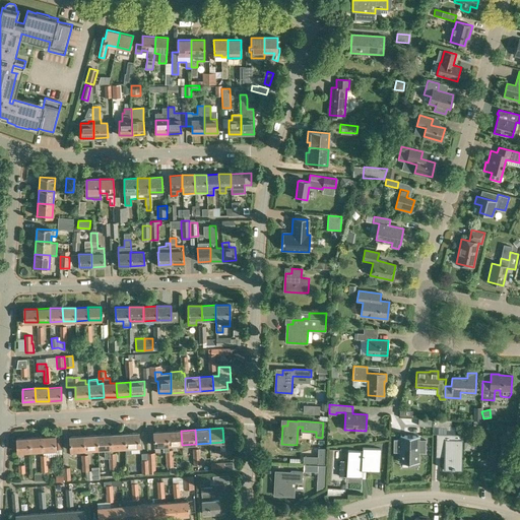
[(154,446),(164,446),(164,450),(166,450),(167,459),(169,459),(169,457),(168,431),(153,432),(154,446)]
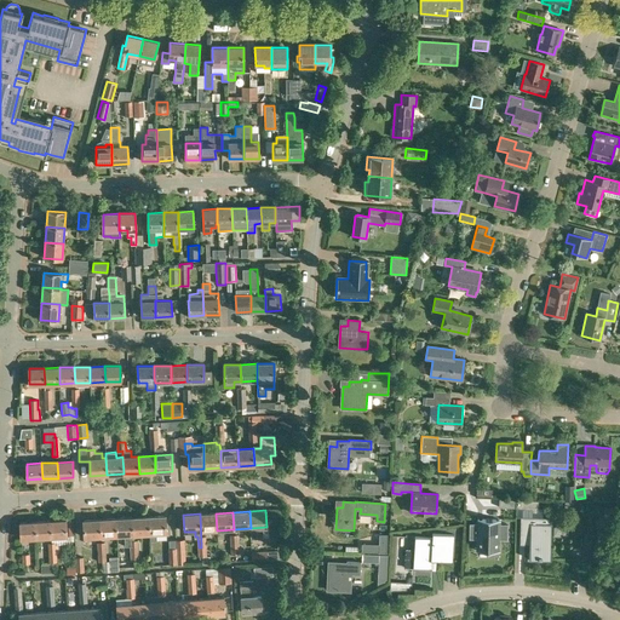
[(216,514),(200,514),(201,545),(206,545),(206,537),(202,537),(201,530),(217,530),(216,514)]
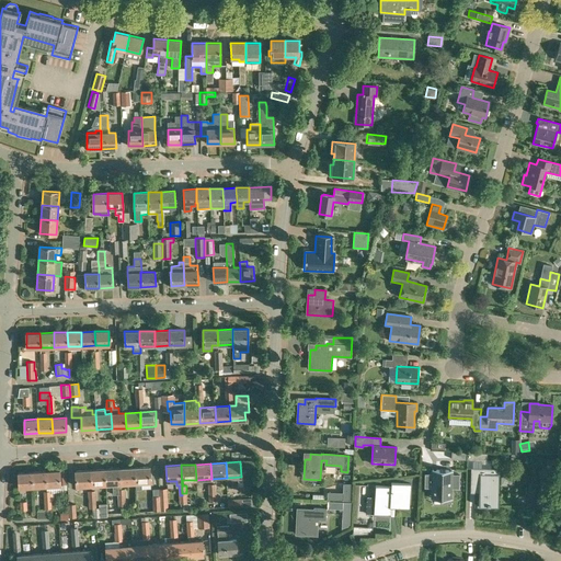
[(149,467),(134,468),(134,483),(136,483),(136,489),(142,489),(141,482),(150,482),(149,467)]
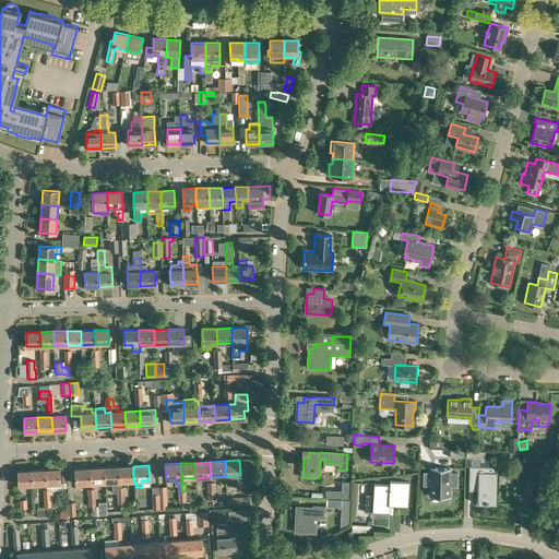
[(119,466),(103,467),(104,483),(113,483),(113,494),(117,492),(118,497),(120,497),(120,495),(125,495),(123,487),(121,487),(120,482),(119,466)]
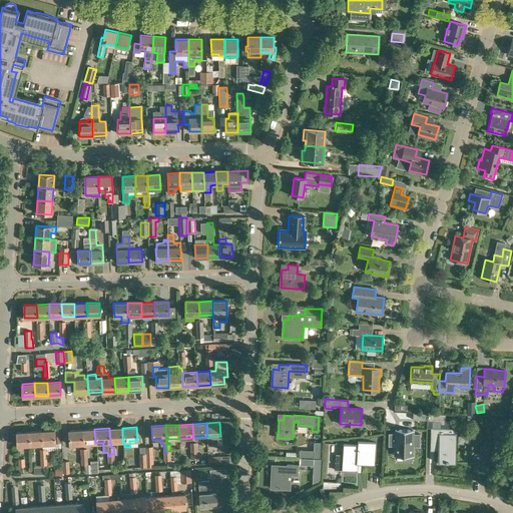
[(122,428),(109,428),(110,442),(122,442),(122,428)]
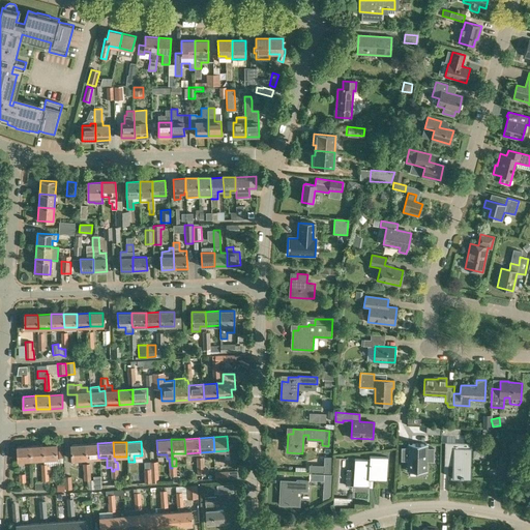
[(450,472),(450,480),(459,480),(459,478),(469,478),(470,447),(461,447),(461,442),(445,442),(444,460),(452,460),(452,472),(450,472)]
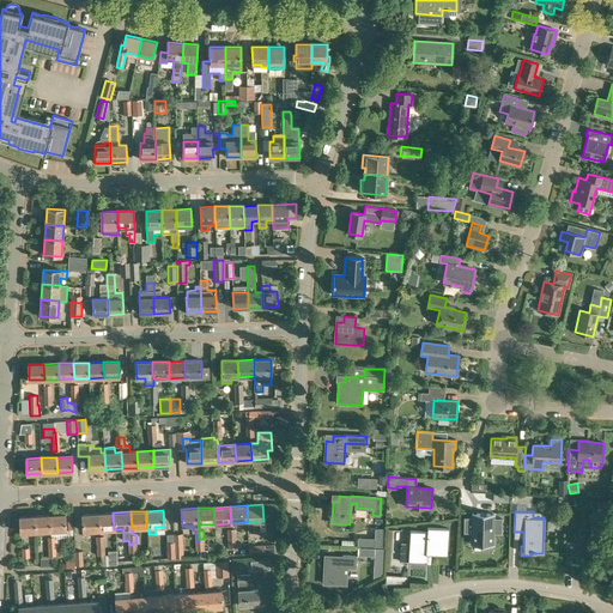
[(113,513),(98,514),(99,530),(114,529),(113,513)]
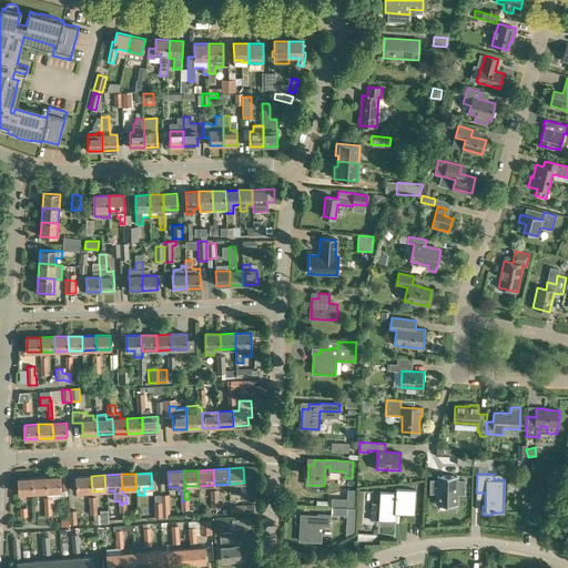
[(60,476),(47,477),(48,492),(61,492),(60,476)]
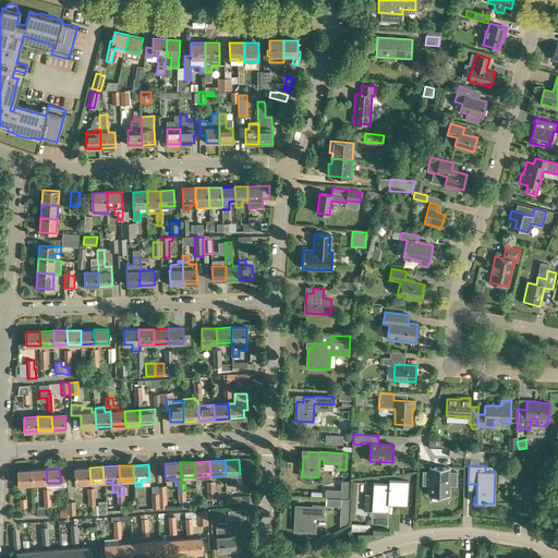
[(91,483),(89,468),(74,469),(75,484),(91,483)]
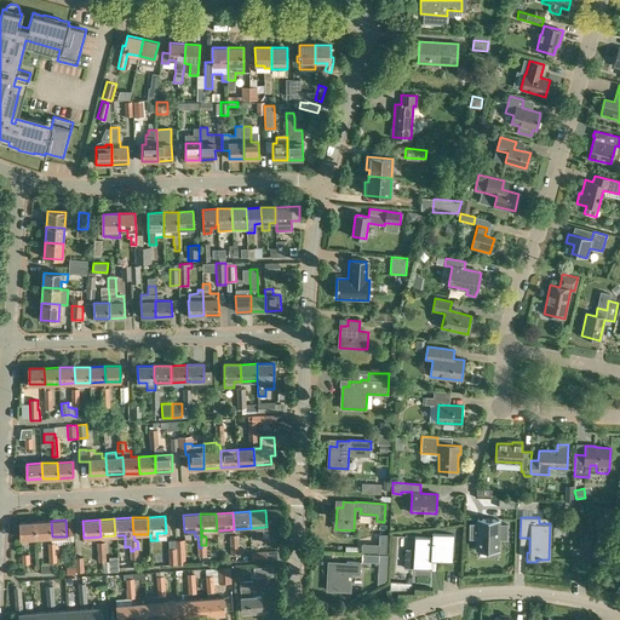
[(482,523),(469,523),(469,539),(477,539),(477,544),(499,545),(499,540),(507,540),(507,524),(499,524),(499,521),(482,520),(482,523)]
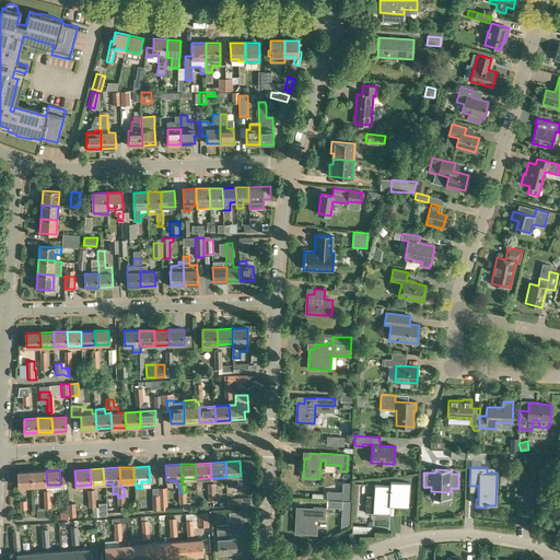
[(46,470),(32,471),(33,486),(47,485),(46,470)]
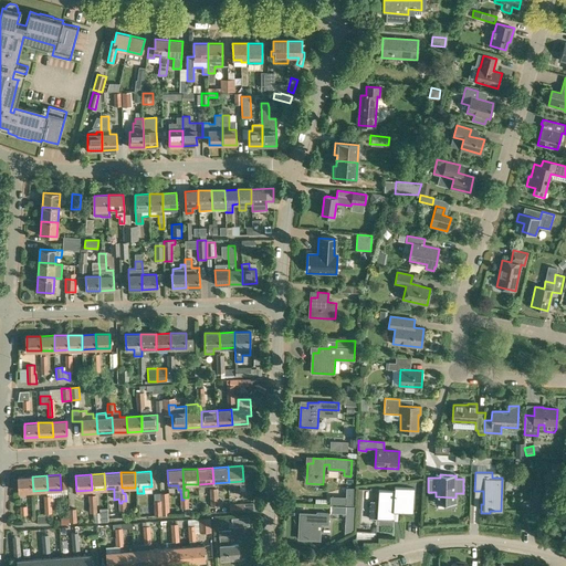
[(33,491),(32,477),(18,478),(19,492),(33,491)]
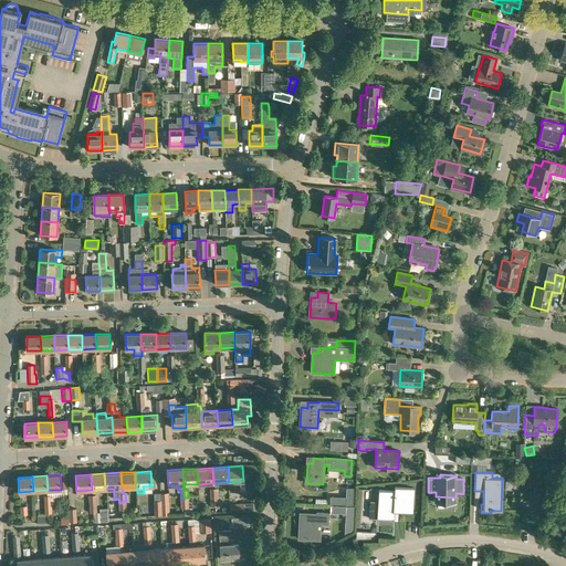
[(415,489),(395,486),(395,491),(379,490),(378,501),(370,500),(369,517),(377,519),(394,520),(395,512),(412,513),(415,489)]
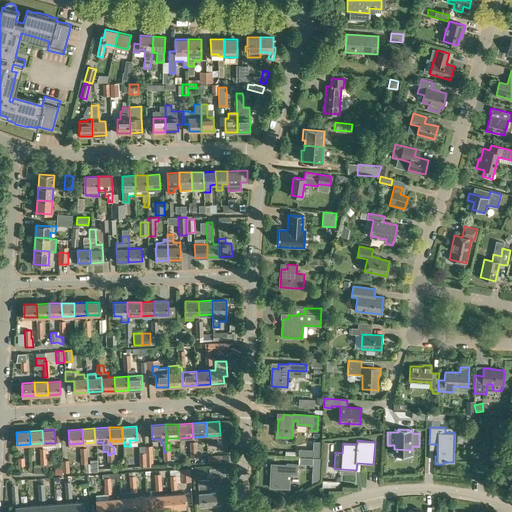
[(313,449),(299,449),(298,455),(313,456),(319,457),(320,441),(313,441),(313,449)]
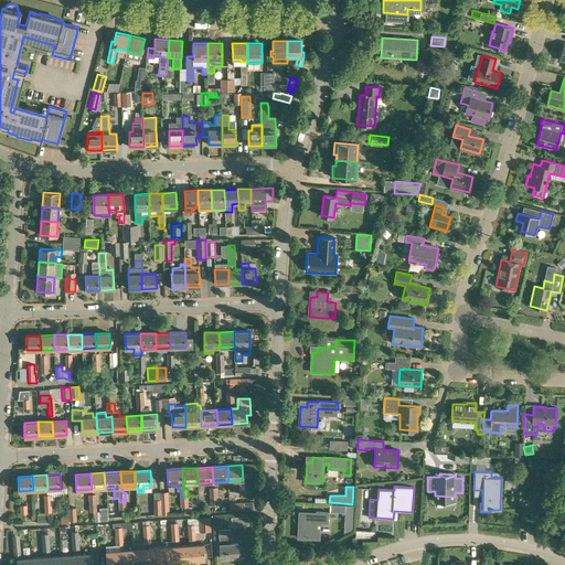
[(168,499),(160,500),(160,514),(169,514),(168,499)]
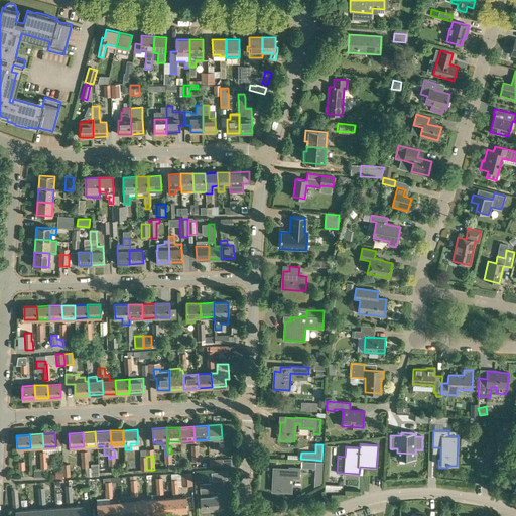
[(84,461),(82,461),(82,468),(85,468),(85,476),(93,476),(92,467),(89,467),(88,458),(84,458),(84,461)]
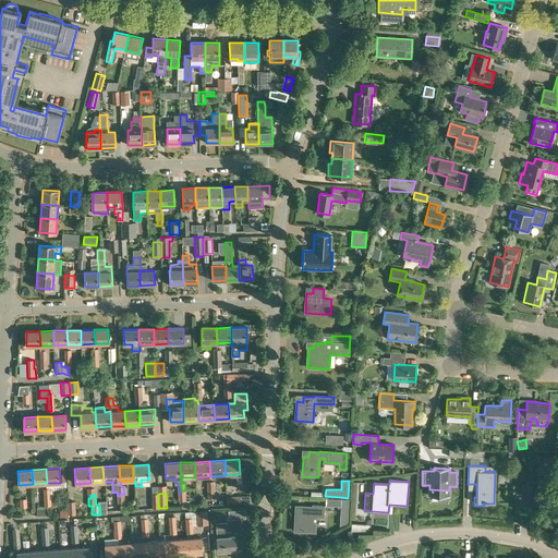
[(350,509),(350,499),(326,498),(326,506),(337,506),(337,509),(350,509)]
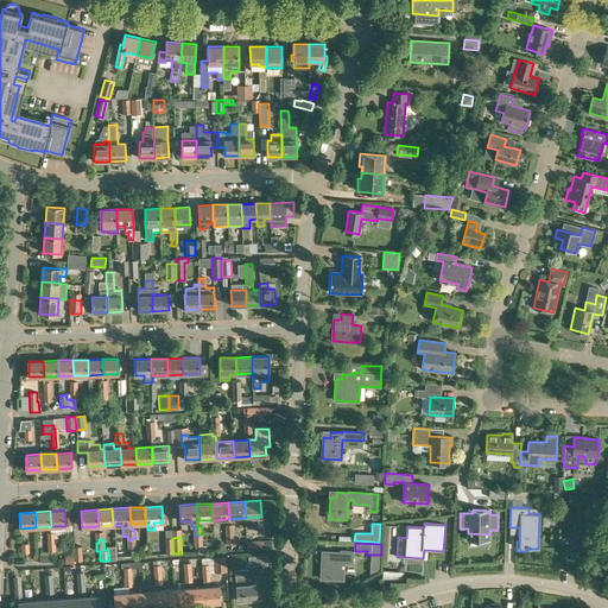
[(353,563),(353,551),(341,551),(341,552),(323,551),(323,557),(322,557),(321,578),(340,580),(341,562),(353,563)]
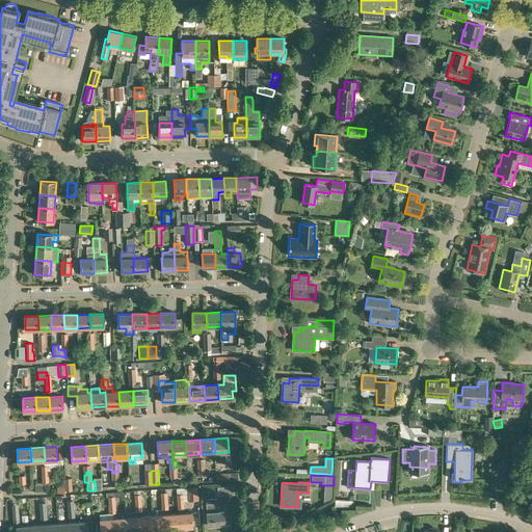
[(188,501),(198,500),(198,487),(187,488),(188,501)]
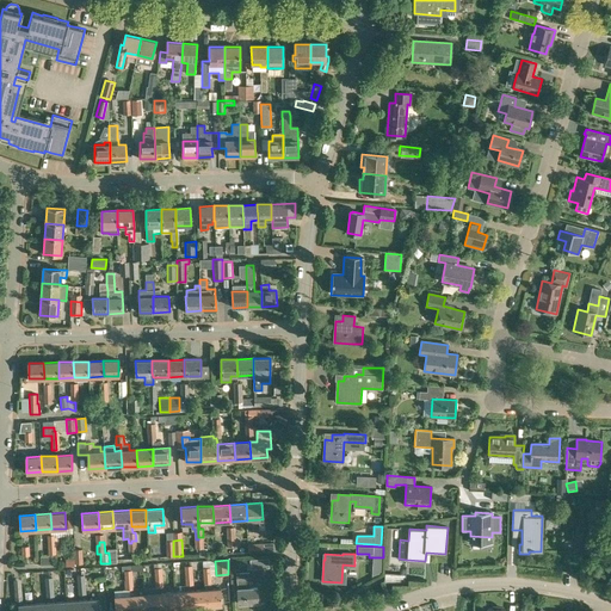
[(204,567),(204,574),(203,574),(204,584),(204,590),(205,590),(207,606),(222,605),(221,588),(213,590),(211,584),(211,573),(210,567),(204,567)]
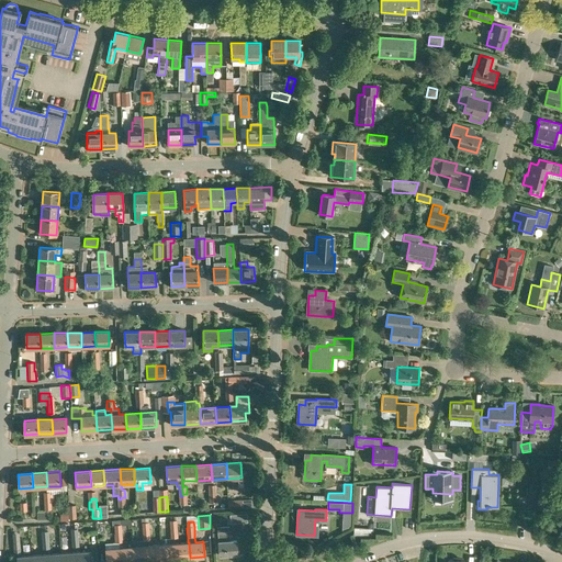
[(44,525),(35,526),(35,532),(41,531),(42,549),(46,548),(45,531),(44,531),(44,525)]
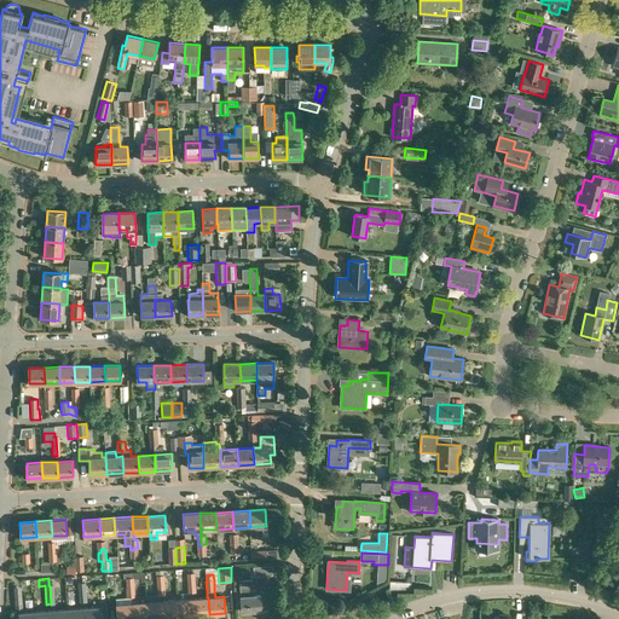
[(241,588),(241,596),(247,596),(247,588),(253,586),(253,580),(239,582),(239,588),(241,588)]
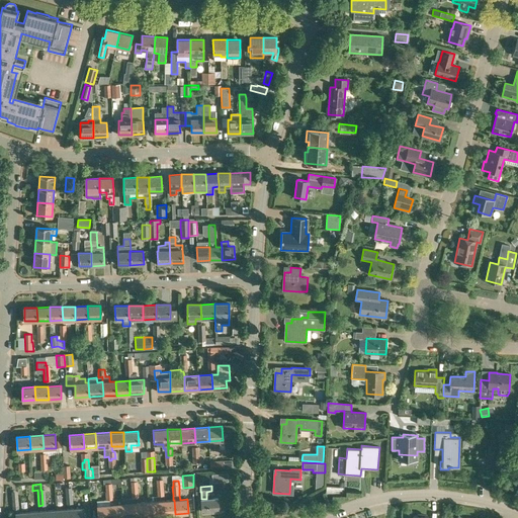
[(11,491),(12,506),(13,515),(15,515),(15,517),(29,517),(29,512),(19,513),(17,491),(11,491)]
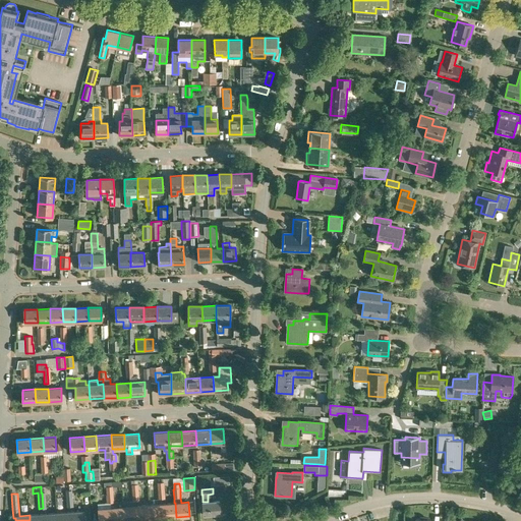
[(219,501),(208,502),(203,502),(204,515),(220,514),(219,501)]
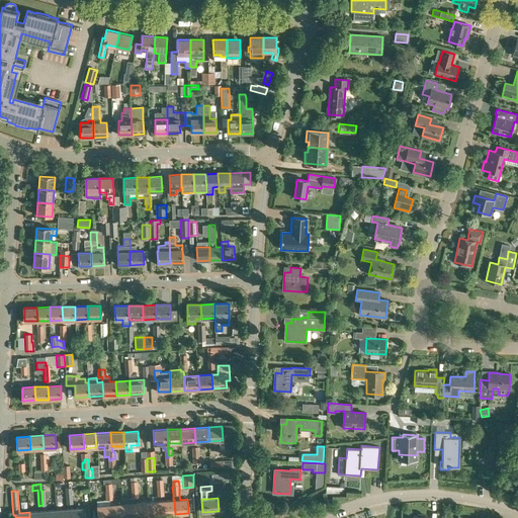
[(173,500),(162,501),(162,515),(175,514),(174,500),(173,500)]
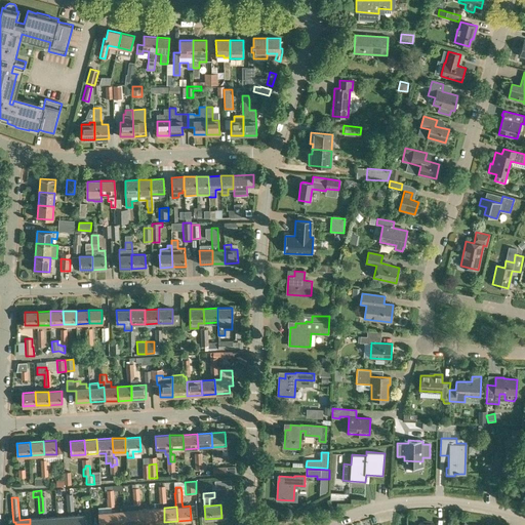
[(164,508),(151,509),(152,523),(164,522),(164,508)]
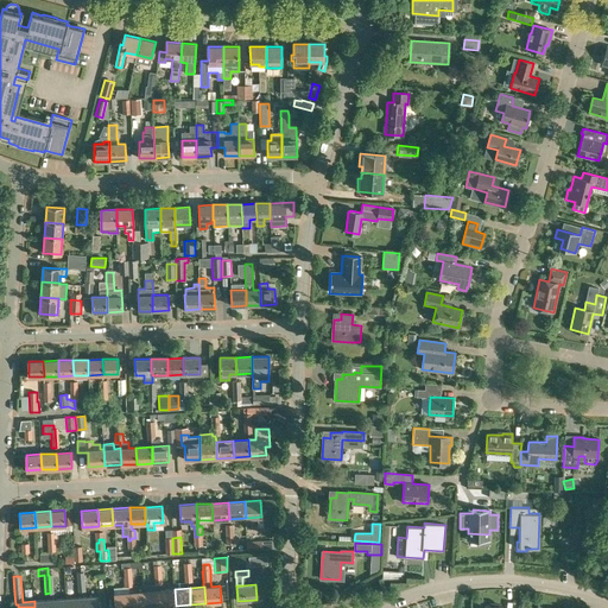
[(175,589),(159,590),(160,607),(176,606),(175,589)]
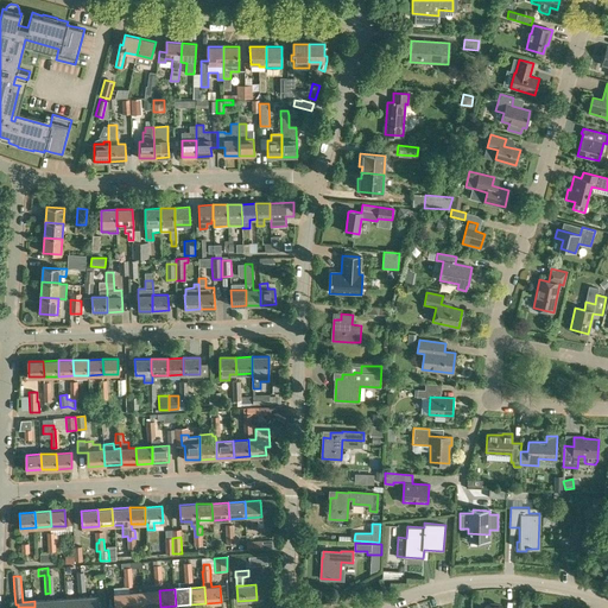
[(159,590),(145,591),(145,607),(160,607),(159,590)]
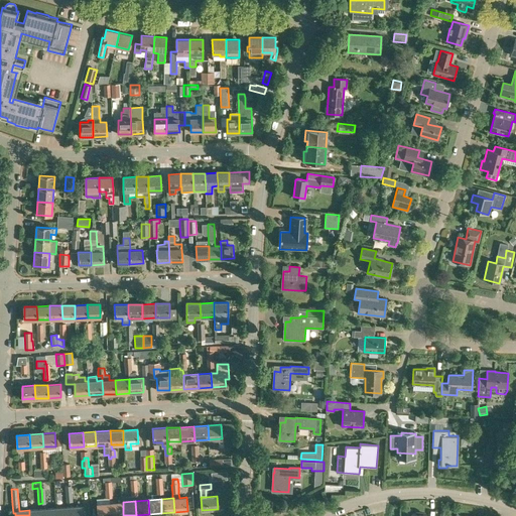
[(123,502),(110,503),(110,515),(118,515),(123,515),(123,502)]
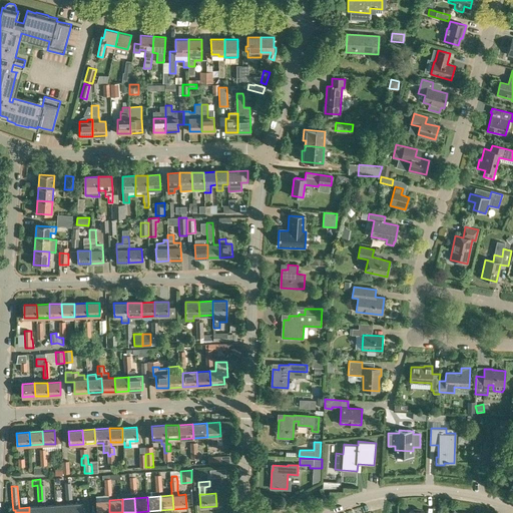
[(109,512),(109,500),(96,501),(96,512),(109,512)]
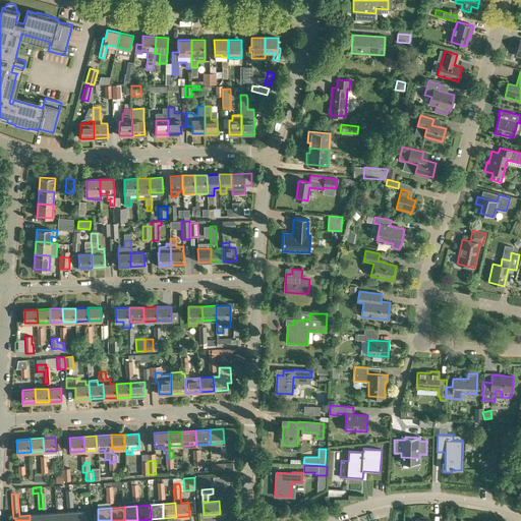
[(84,520),(84,511),(71,512),(71,520),(84,520)]
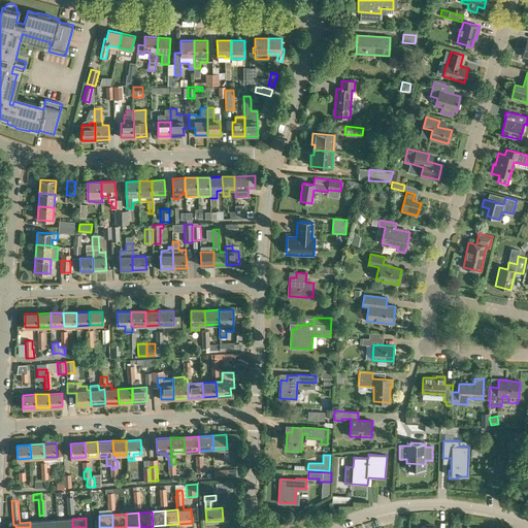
[(72,527),(72,519),(58,520),(58,527),(72,527)]
